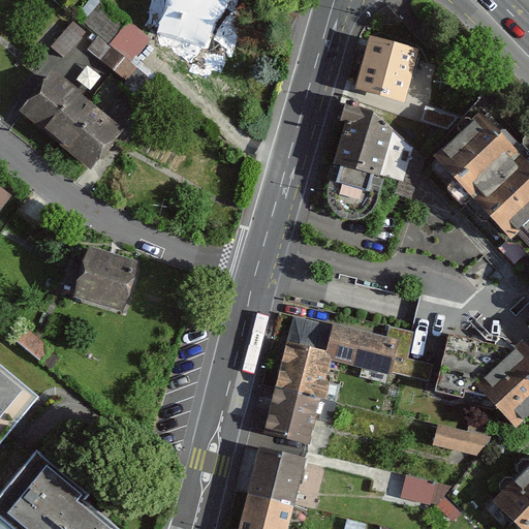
[(101,0),(83,23),(130,61),(148,38),(101,0)]
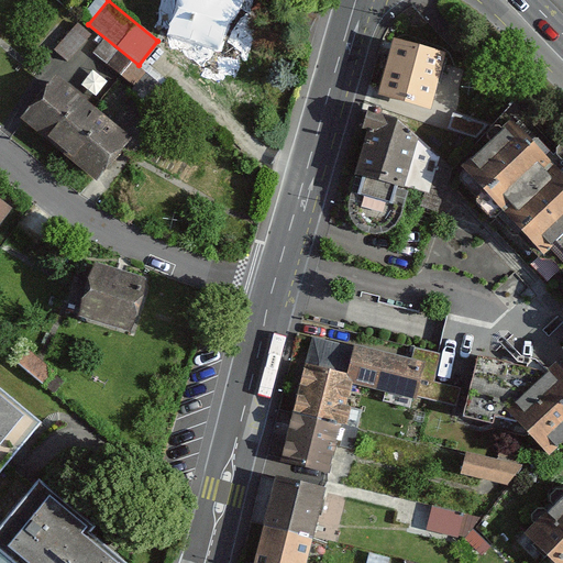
[(173,0),(166,40),(232,51),(241,0),(173,0)]
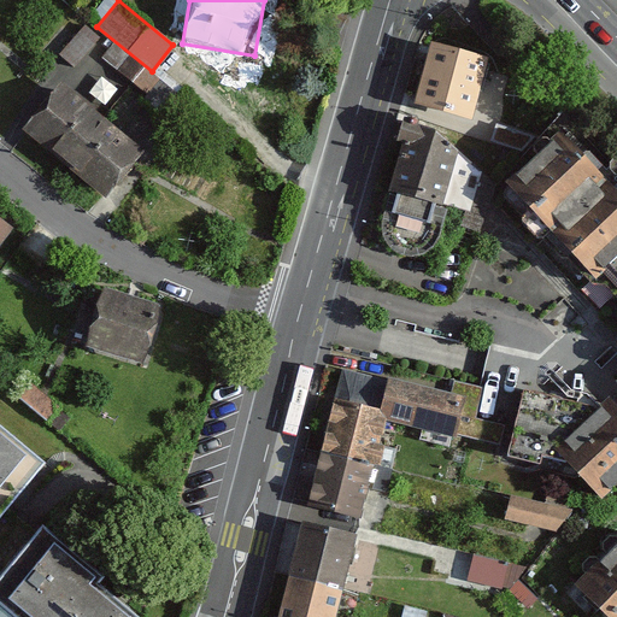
[(75,15),(46,50),(63,64),(92,29),(75,15)]
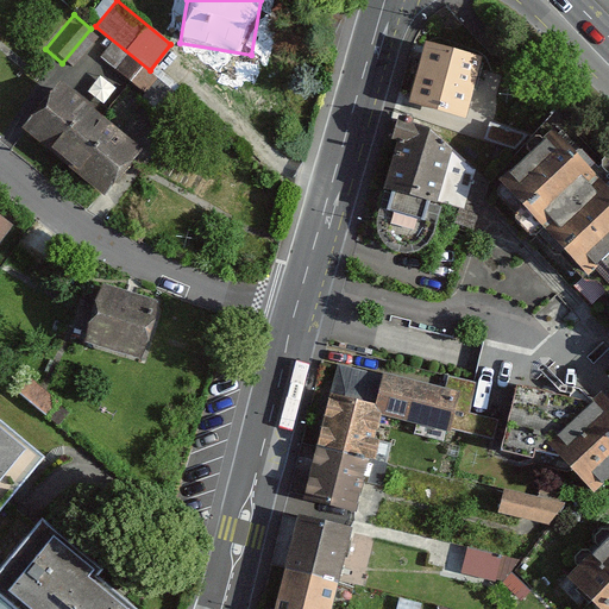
[(425,44),(409,101),(464,117),(479,58),(425,44)]
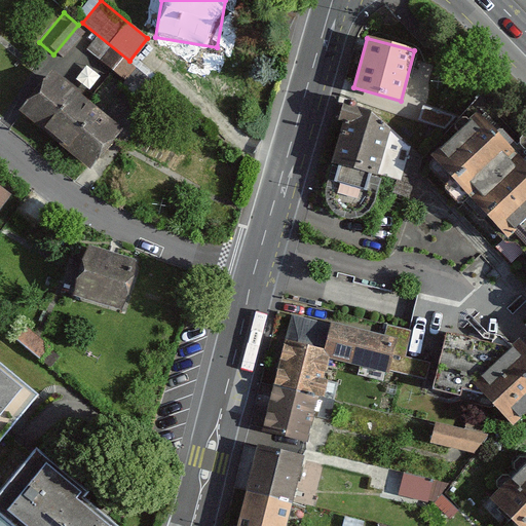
[(109,49),(101,60),(111,67),(119,57),(109,49)]
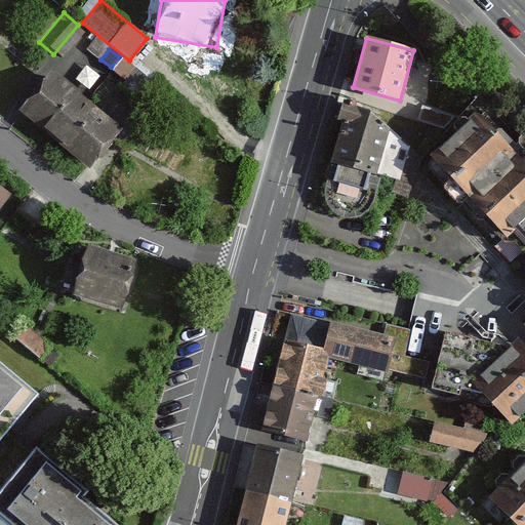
[(157,85),(119,56),(111,67),(126,79),(120,87),(144,104),(157,85)]
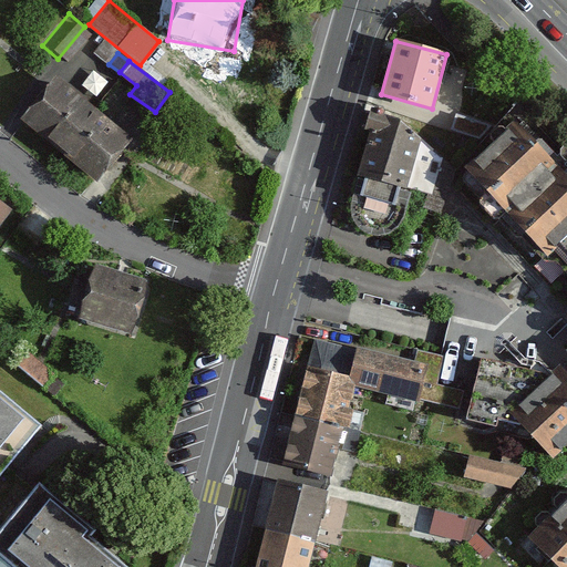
[(55,76),(20,120),(57,150),(92,107),(55,76)]
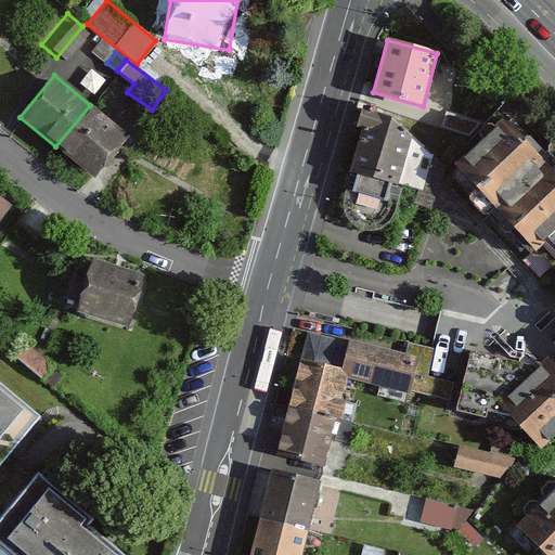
[(128,137),(90,105),(55,146),(93,178),(128,137)]
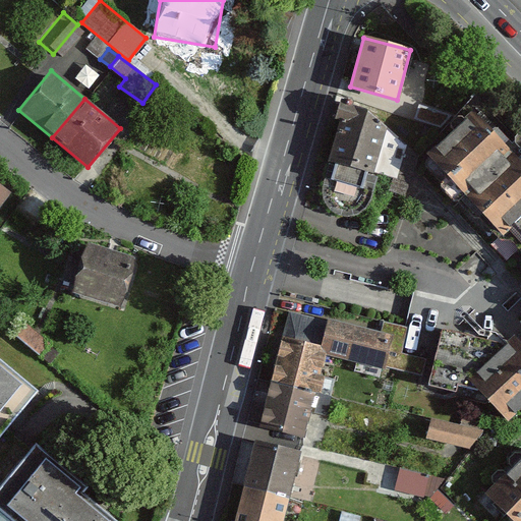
[(366,208),(370,197),(375,178),(364,175),(365,170),(392,177),(388,190),(406,194),(416,155),(367,110),(345,105),(325,186),(324,195),(326,204),(332,211),(339,216),(349,217),(359,214),(366,208)]
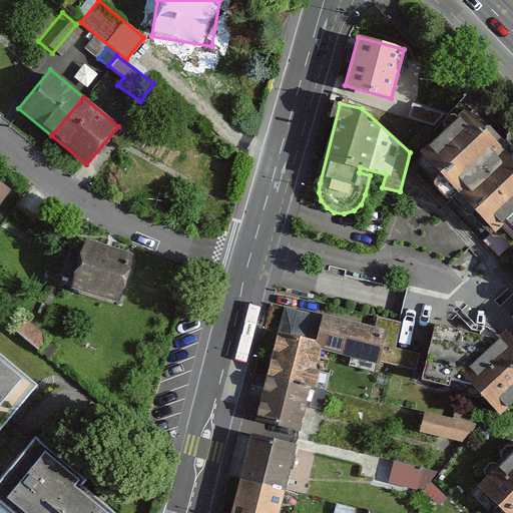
[(481,130),(462,111),(420,153),(455,188),(473,170),(457,154),(481,130)]
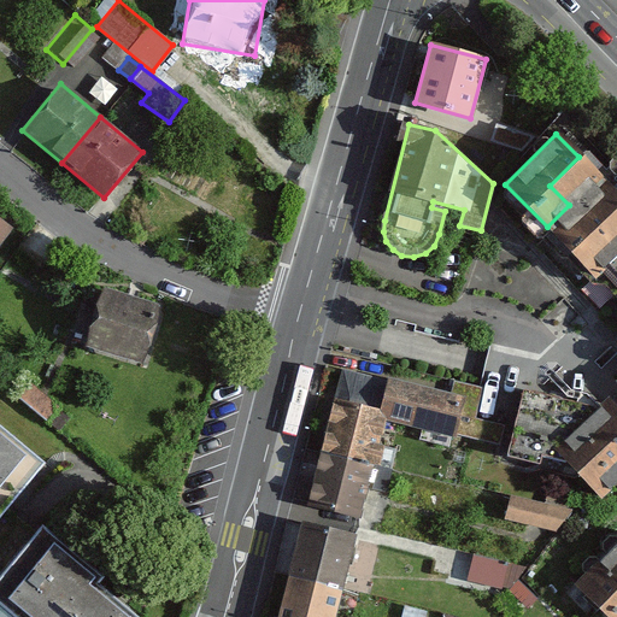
[(616,195),(579,157),(550,186),(569,205),(547,227),(598,278),(599,277),(616,259),(616,195)]
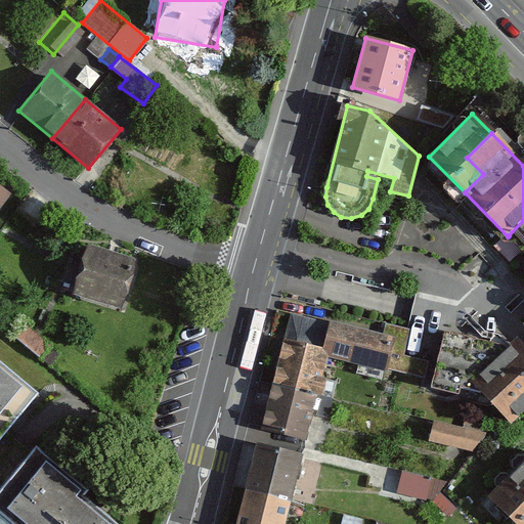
[(0,206),(9,195),(0,187),(0,206)]
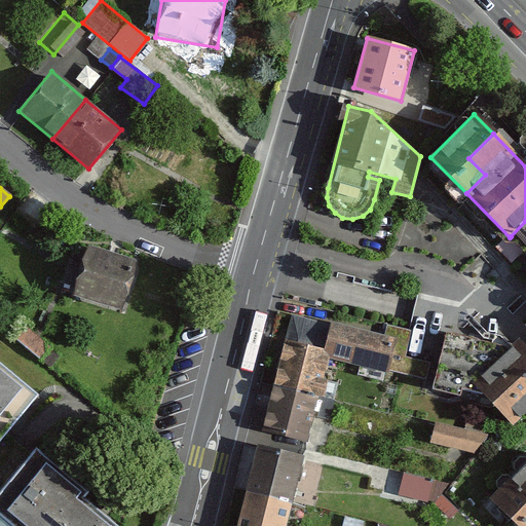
[(525,221),(511,236),(525,252),(525,221)]
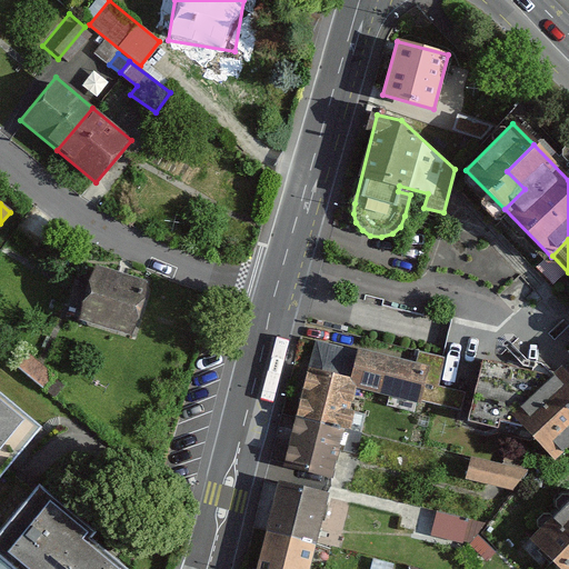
[(146,282),(95,267),(79,319),(131,333),(146,282)]
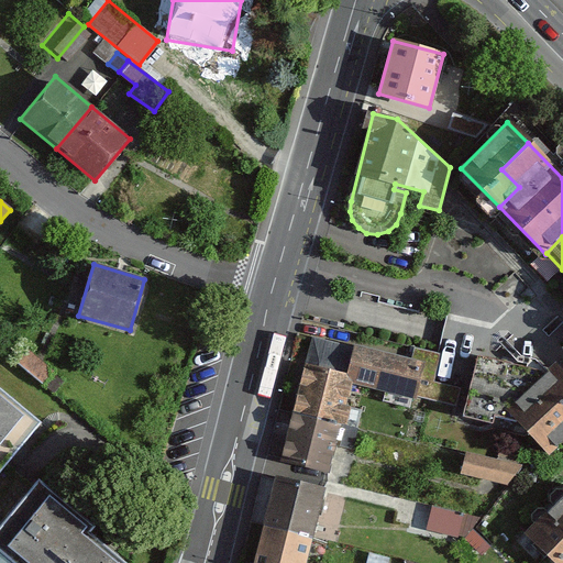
[(311,340),(295,410),(340,421),(349,382),(451,405),(455,388),(432,383),(439,354),(414,349),(411,359),(353,345),(352,349),(311,340)]
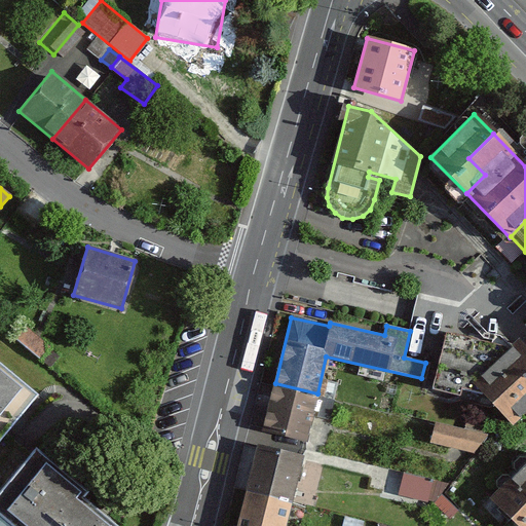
[(525,412),(525,359),(513,346),(511,348),(446,336),(437,387),(460,392),(458,399),(480,403),(482,392),(514,424),(525,412)]
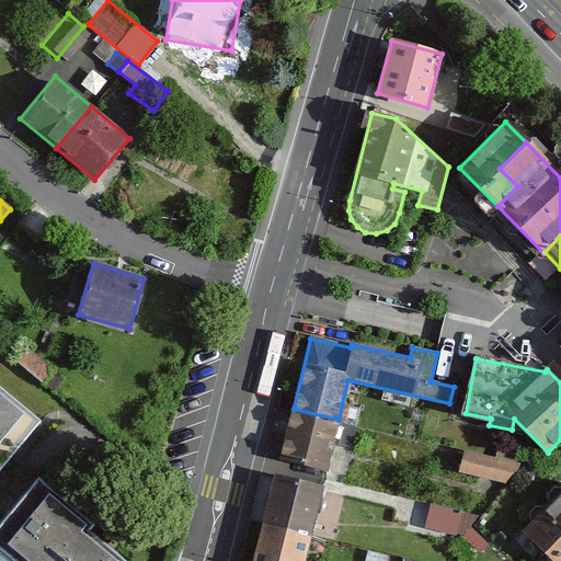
[(0,466),(37,420),(0,389),(0,466)]
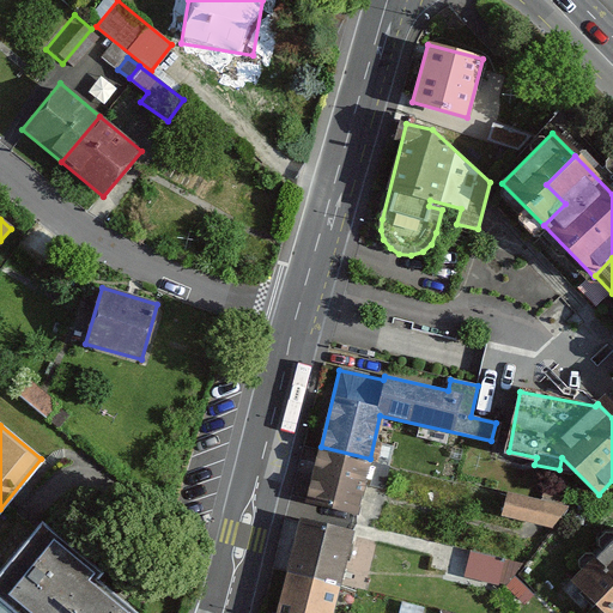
[(370,459),(321,447),(308,503),(357,515),(370,459)]
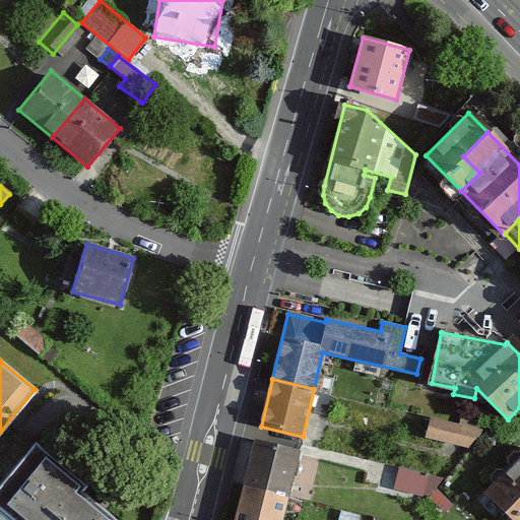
[(480,430),(429,418),(425,438),(469,447),(480,430)]
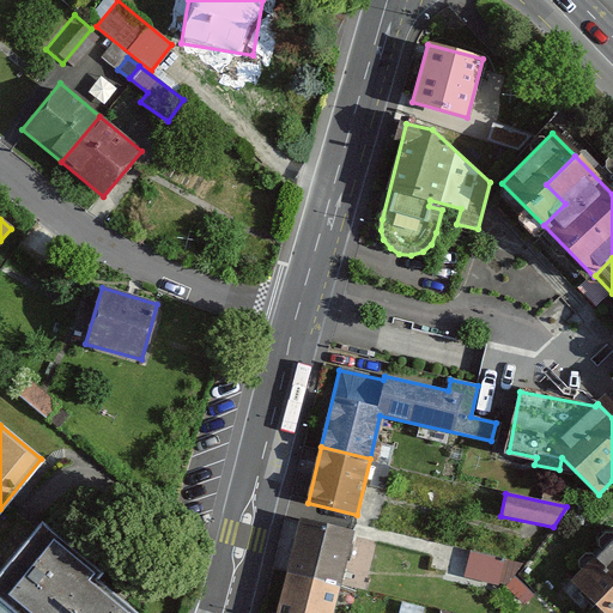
[(301,519),(289,566),(340,578),(352,530),(301,519)]
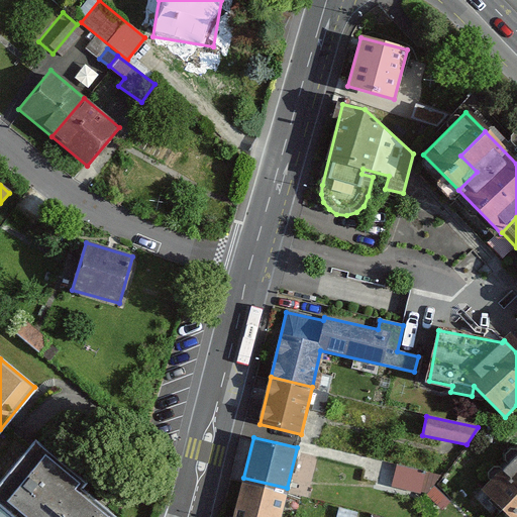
[(84,483),(35,442),(0,484),(0,505),(14,516),(113,516),(79,489),(84,483)]
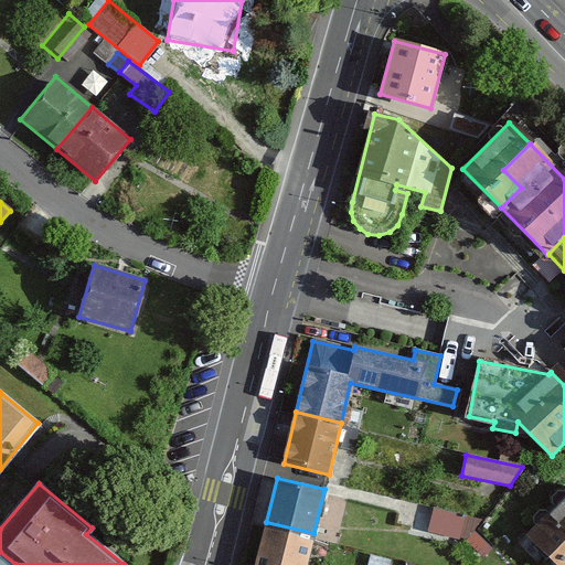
[(564,564),(564,494),(529,531),(562,564),(564,564)]
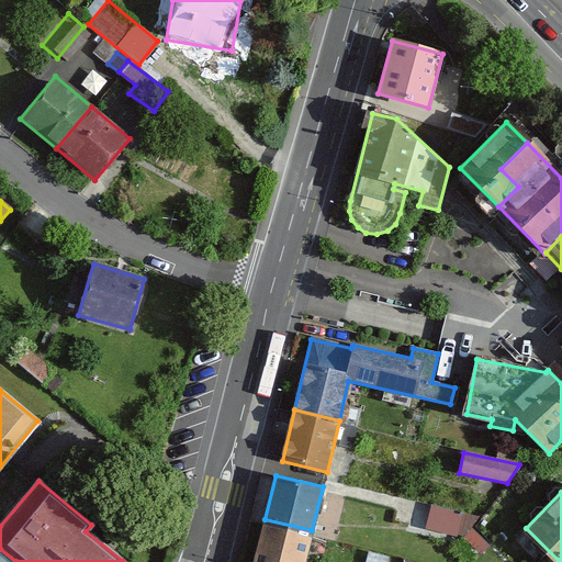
[(464,519),(426,510),(423,529),(461,538),(464,519)]
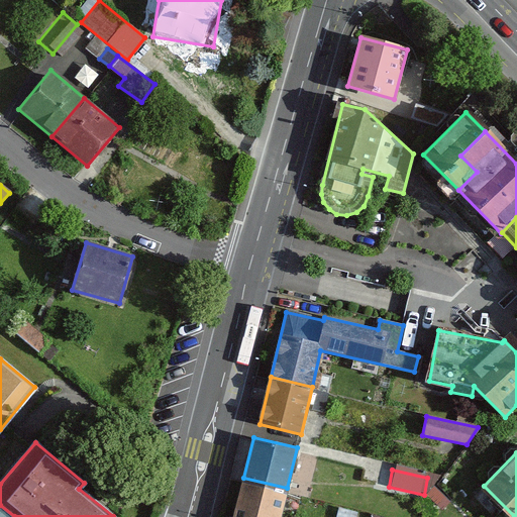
[(243,478),(233,516),(280,516),(287,488),(243,478)]
